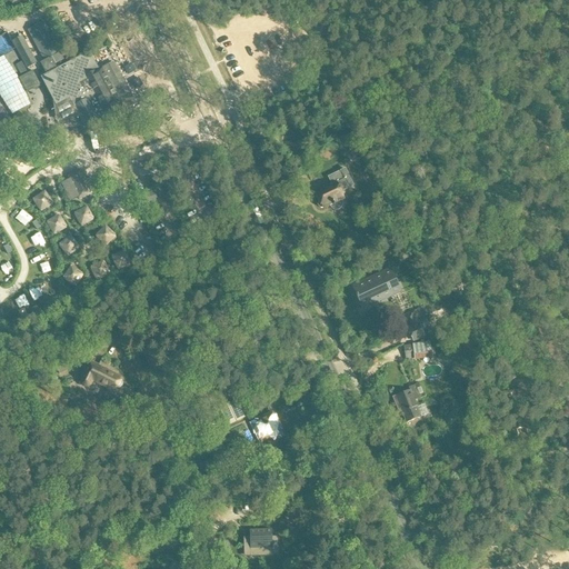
[(45,21),(27,30),(48,68),(65,59),(45,21)]
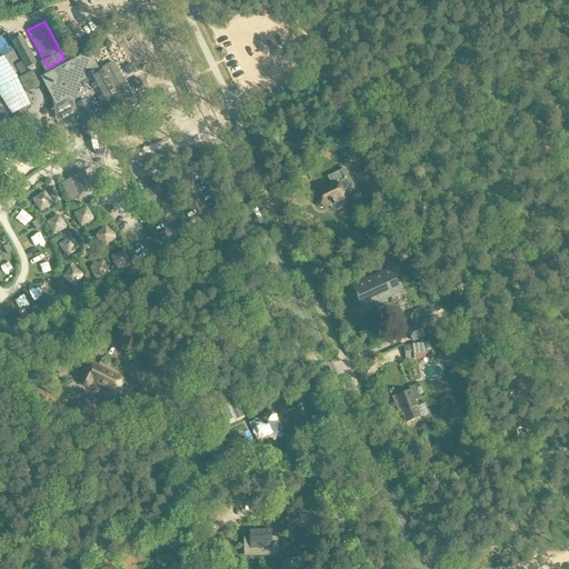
[(37,63),(22,37),(12,42),(27,69),(37,63)]
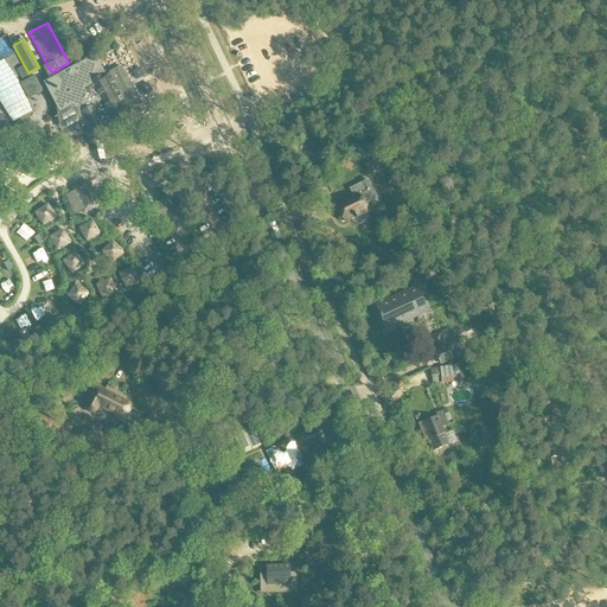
[(106,76),(95,56),(43,84),(59,114),(74,106),(90,136),(113,125),(119,121),(123,129),(135,123),(132,119),(145,112),(139,102),(134,104),(127,90),(115,70),(106,76)]
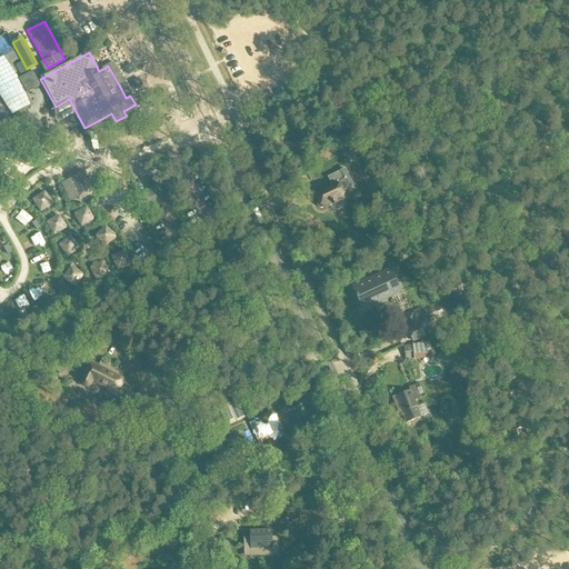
[(22,78),(18,80),(20,85),(26,93),(32,90),(33,91),(40,88),(39,87),(40,86),(32,72),(28,75),(22,78)]
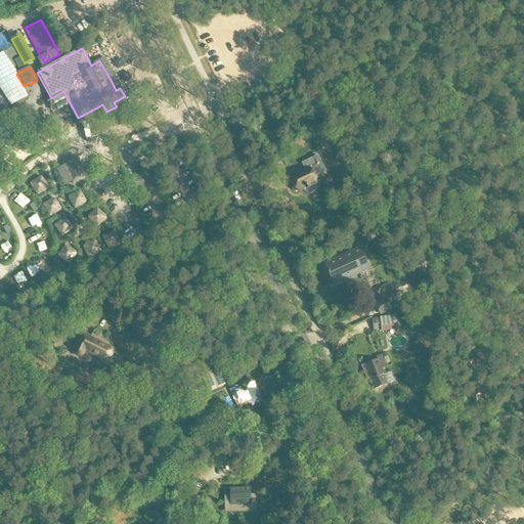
[(326,124),(317,129),(324,145),(334,141),(326,124)]
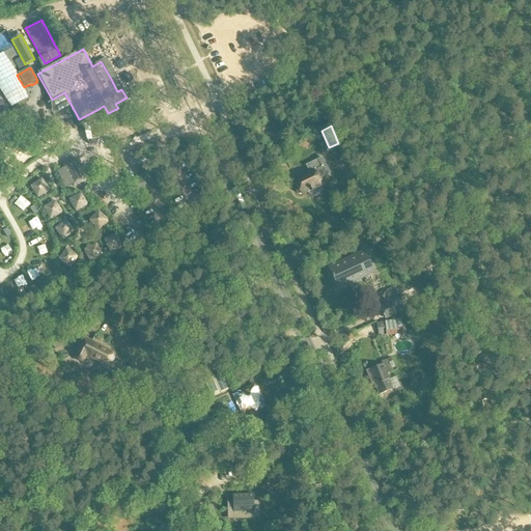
[(65,189),(71,187),(72,188),(87,180),(77,159),(63,165),(65,168),(56,171),(65,189)]
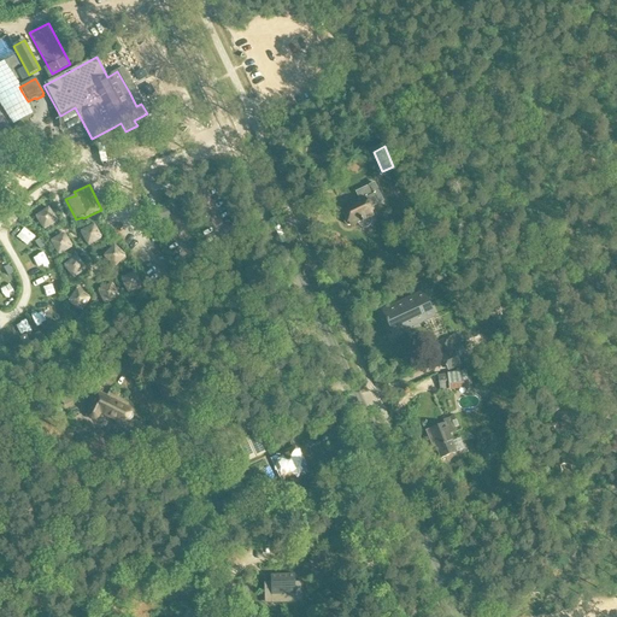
[(370,218),(369,215),(371,213),(366,203),(368,203),(365,199),(374,195),(370,186),(357,193),(360,201),(342,210),(346,217),(345,218),(344,219),(344,221),(344,222),(345,223),(346,223),(347,224),(348,224),(356,221),(357,223),(360,225),(364,227),(368,224),(370,222),(370,218)]
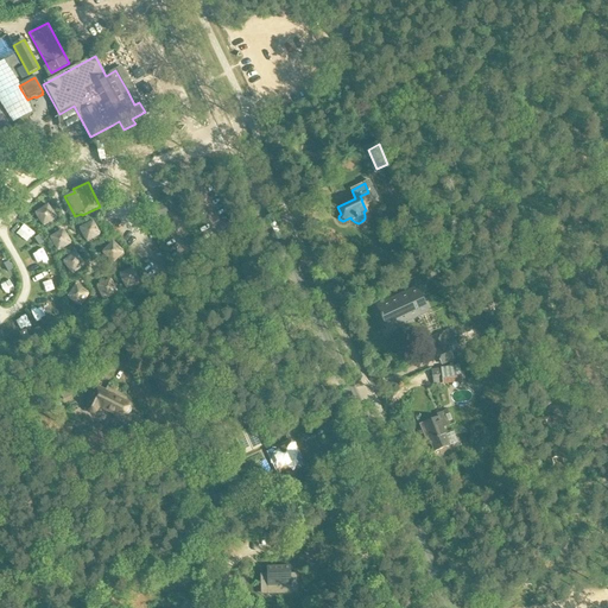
[(170,214),(166,204),(141,211),(144,222),(170,214)]
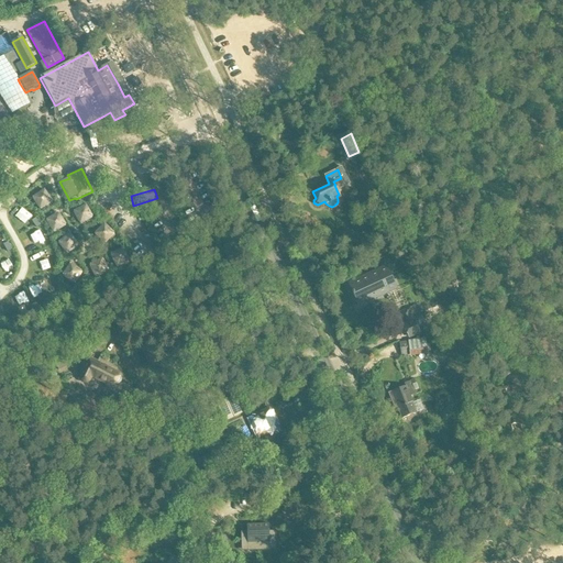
[(44,191),(41,194),(32,200),(40,211),(53,202),(44,191)]
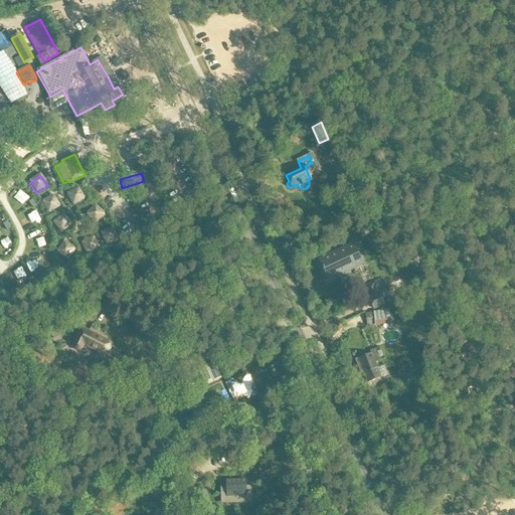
[(78,188),(77,188),(66,194),(72,206),(86,200),(78,188)]
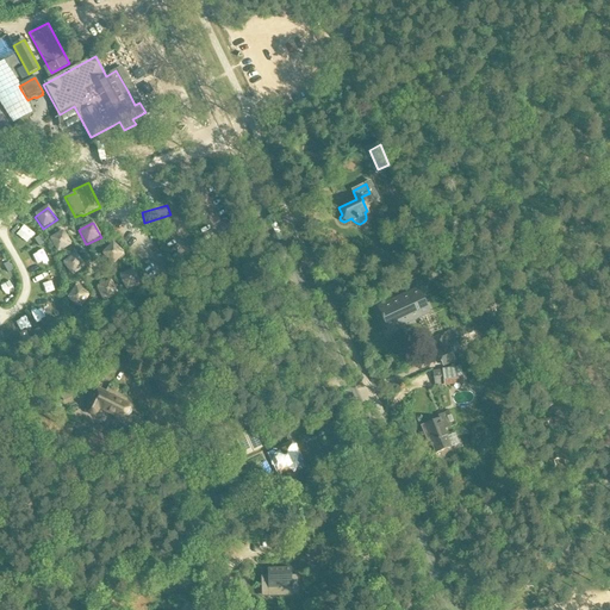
[(63,231),(62,231),(49,240),(57,254),(72,246),(63,231)]
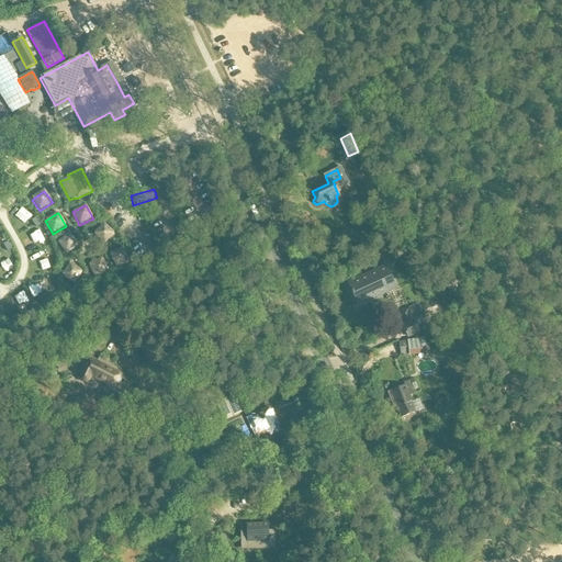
[(36,218),(32,221),(36,228),(41,225),(36,218)]
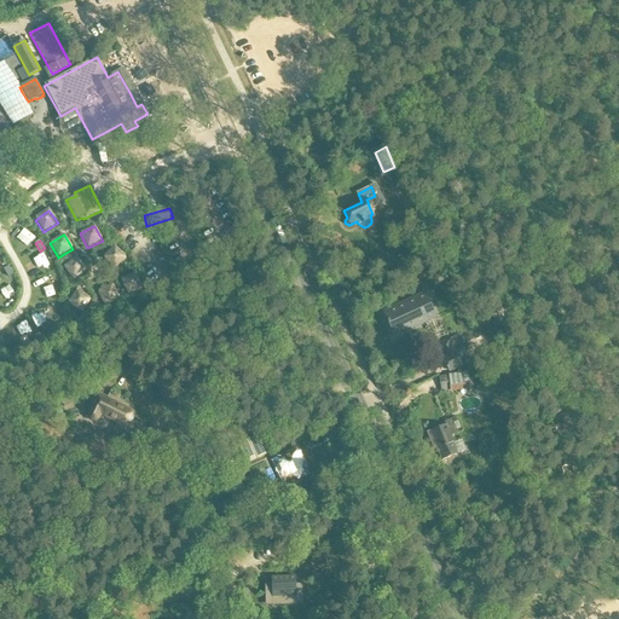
[(114,246),(113,247),(103,258),(116,270),(127,258),(114,246)]
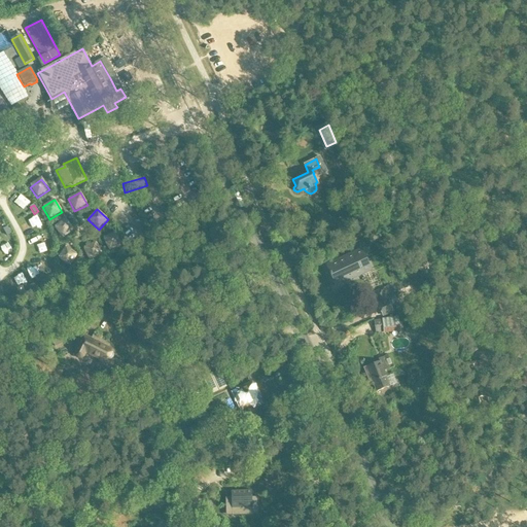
[(65,219),(61,222),(55,227),(63,239),(74,231),(65,219)]
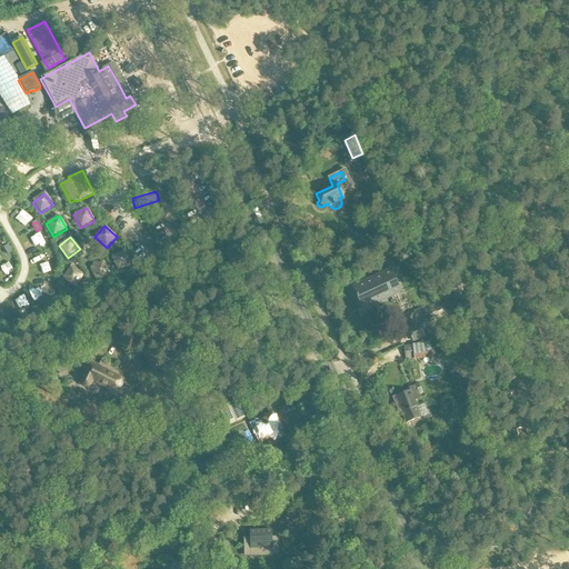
[(8,246),(3,248),(8,256),(12,253),(8,246)]
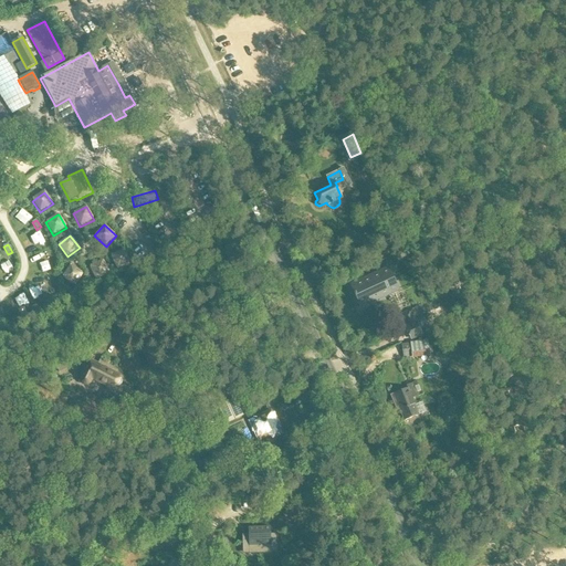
[(123,250),(111,255),(117,270),(129,265),(123,250)]
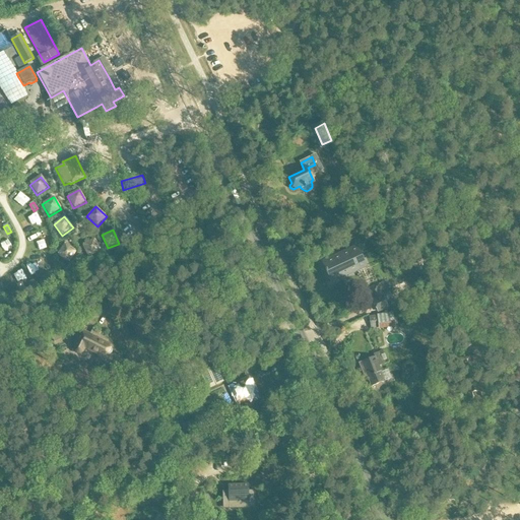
[(94,239),(88,242),(82,245),(88,258),(101,252),(94,239)]
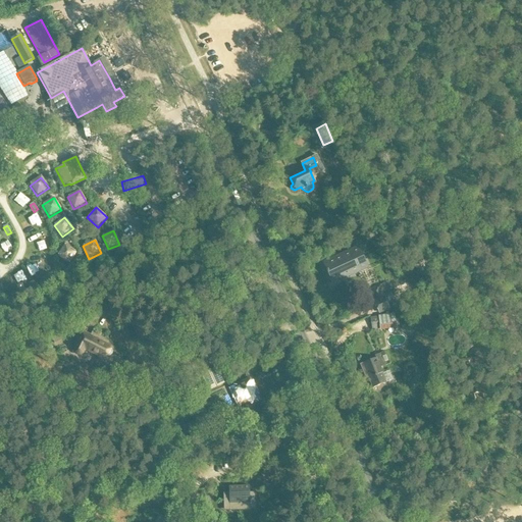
[(64,245),(57,256),(69,264),(76,253),(64,245)]
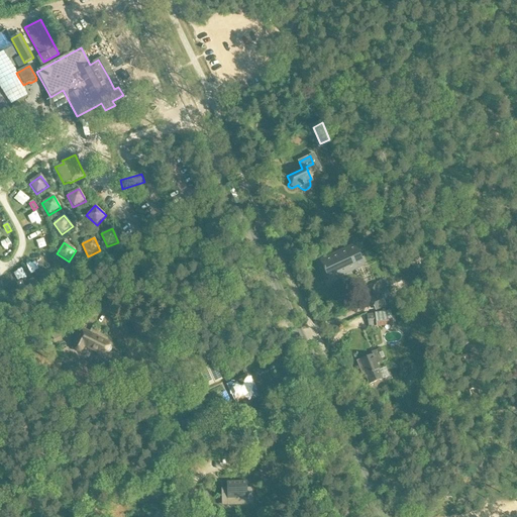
[(355,245),(321,262),(330,280),(365,264),(355,245)]
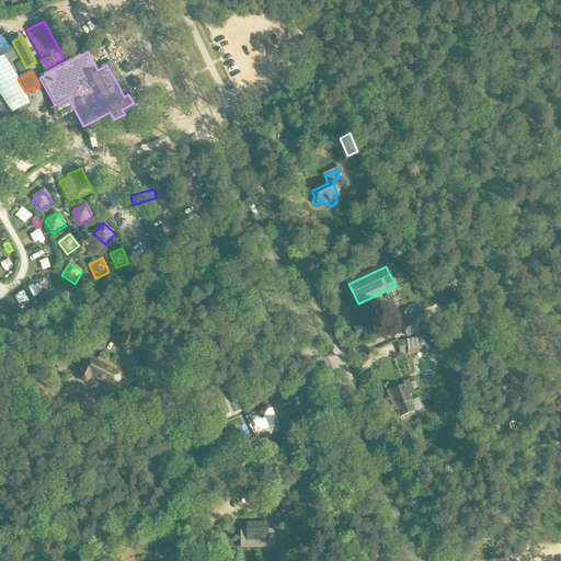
[(418,332),(407,308),(397,312),(402,324),(401,324),(408,338),(418,332)]
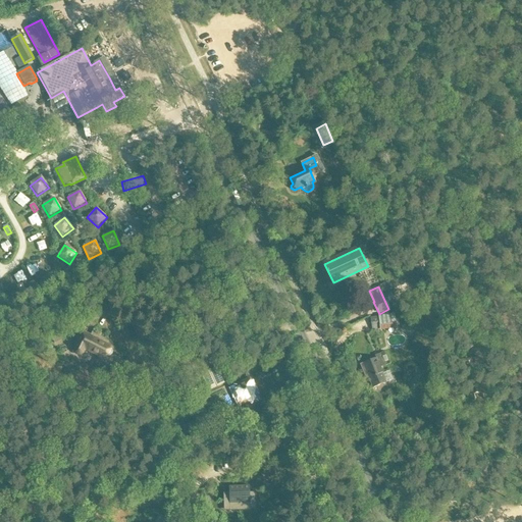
[(380,333),(379,329),(396,327),(395,313),(378,315),(378,316),(370,317),(371,327),(372,330),(373,330),(373,334),(380,333)]
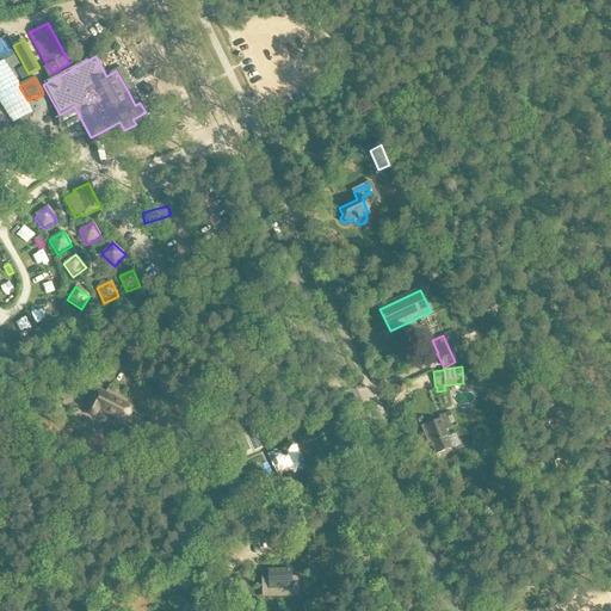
[(72,388),(67,390),(57,394),(61,403),(75,397),(72,388)]
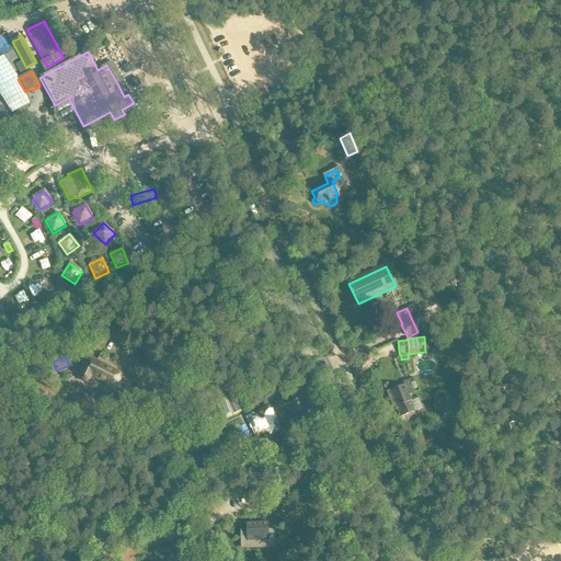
[(119,376),(122,371),(122,370),(105,363),(104,364),(89,356),(79,378),(79,379),(80,381),(82,382),(83,384),(86,384),(87,384),(89,382),(92,376),(114,387),(116,384),(117,384),(118,384),(119,384),(119,382),(121,382),(121,381),(121,380),(122,380),(122,379),(121,379),(121,378),(121,377),(119,377),(119,376)]
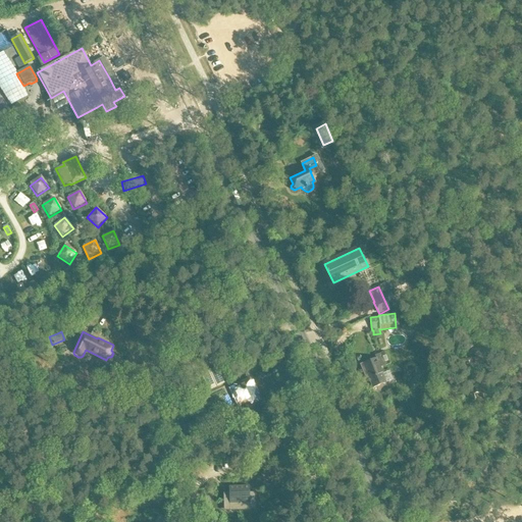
[(362,365),(367,376),(368,376),(373,389),(386,383),(386,382),(393,380),(388,371),(382,374),(380,368),(390,364),(385,352),(375,357),(376,359),(362,365)]
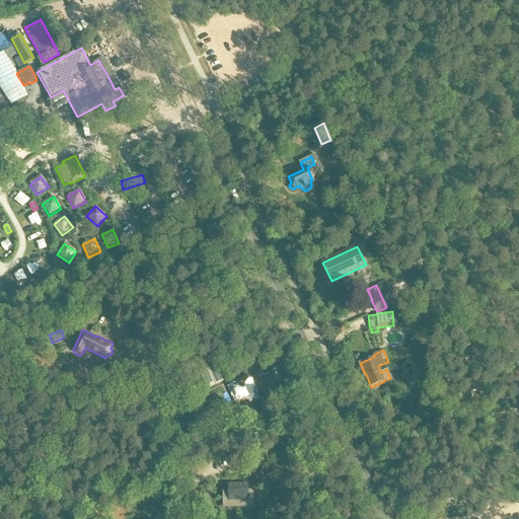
[(223,380),(216,364),(201,371),(208,387),(223,380)]
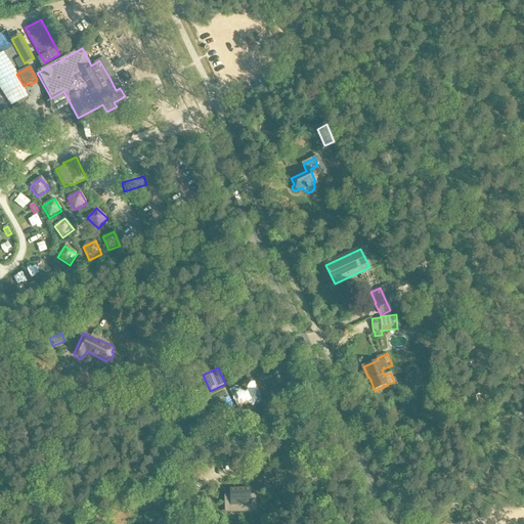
[(233,389),(242,405),(252,401),(253,405),(261,401),(254,387),(255,387),(253,381),(233,389)]
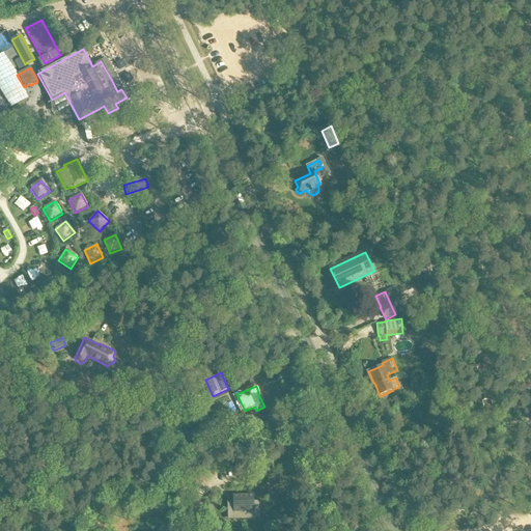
[(233,511),(244,511),(244,497),(233,497),(233,511)]
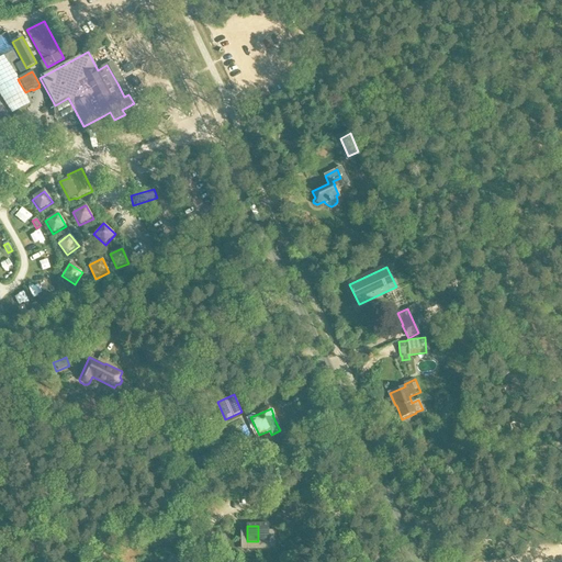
[(258,526),(258,541),(258,544),(270,544),(270,526),(258,526)]
